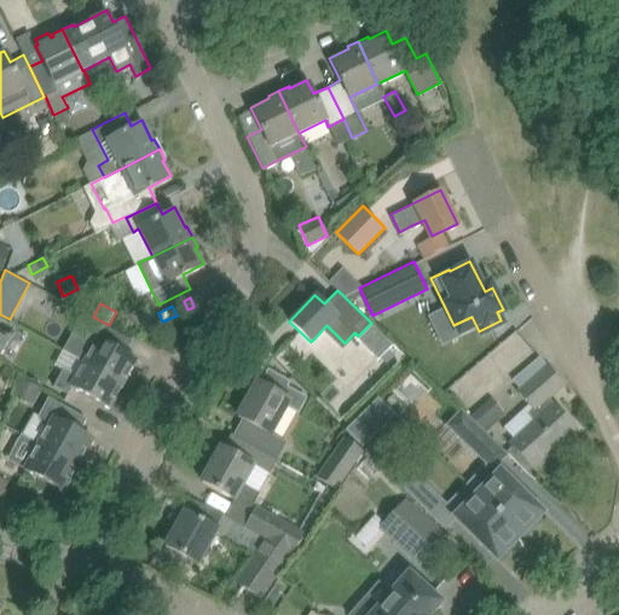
[(392,343),(372,323),(371,323),(358,336),(377,358),(392,343)]
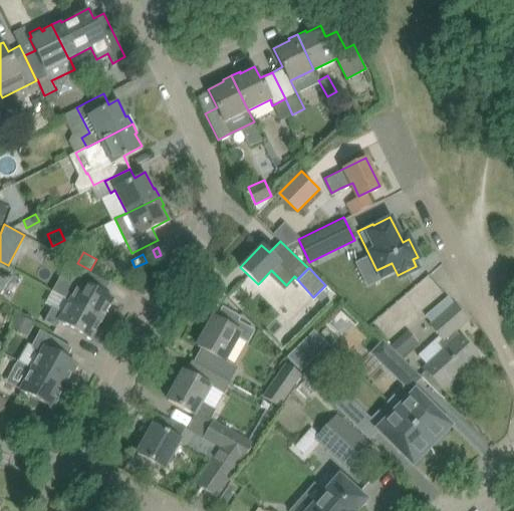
[(51,289),(68,299),(101,318),(112,297),(71,274),(68,281),(58,276),(51,289)]
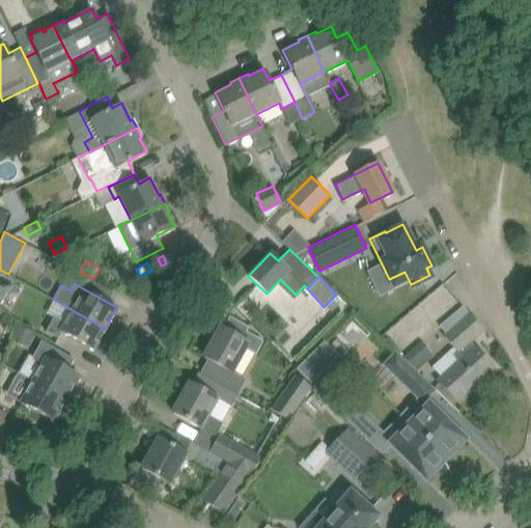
[(105,329),(71,309),(63,322),(53,315),(45,330),(57,337),(60,331),(93,350),(105,329)]
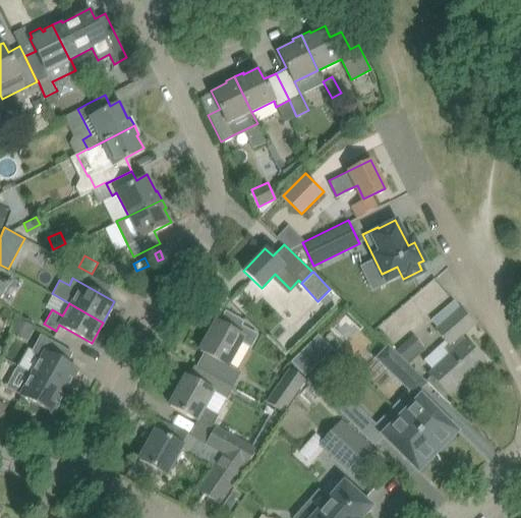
[(429,375),(431,377),(447,394),(485,359),(468,340),(463,334),(475,323),(462,308),(437,330),(449,343),(445,347),(452,354),(429,375)]
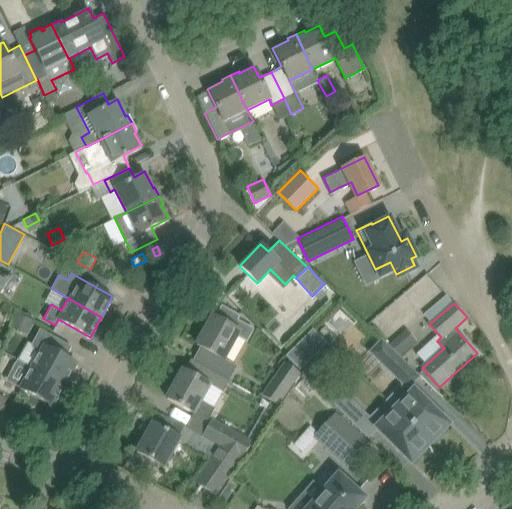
[(11,325),(27,333),(34,320),(18,312),(11,325)]
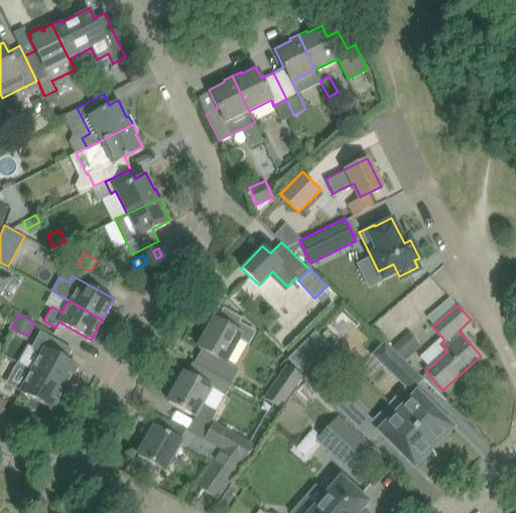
[(202,349),(194,362),(230,383),(238,369),(225,362),(239,336),(249,342),(256,330),(245,324),(240,332),(231,327),(216,318),(214,317),(198,347),(202,349)]
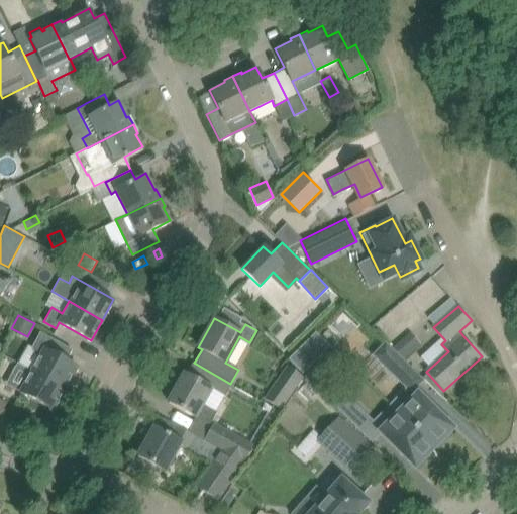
[(31,370),(64,388),(77,366),(66,360),(72,348),(39,330),(28,350),(38,355),(31,370)]
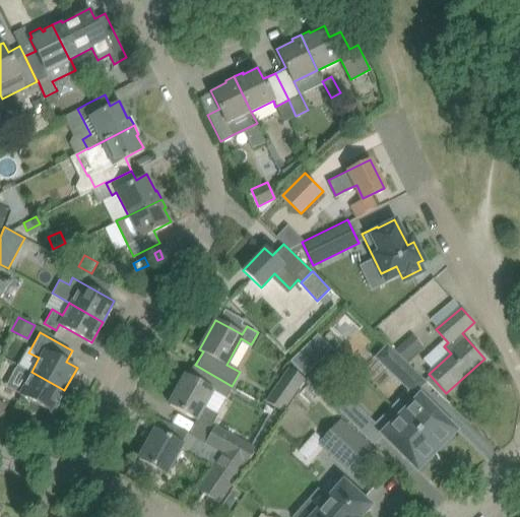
[(413,332),(394,348),(405,361),(424,344),(413,332)]
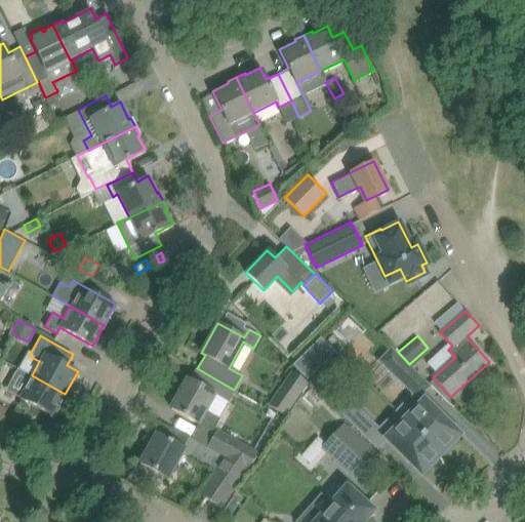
[(294,352),(287,345),(281,351),(288,359),(294,352)]
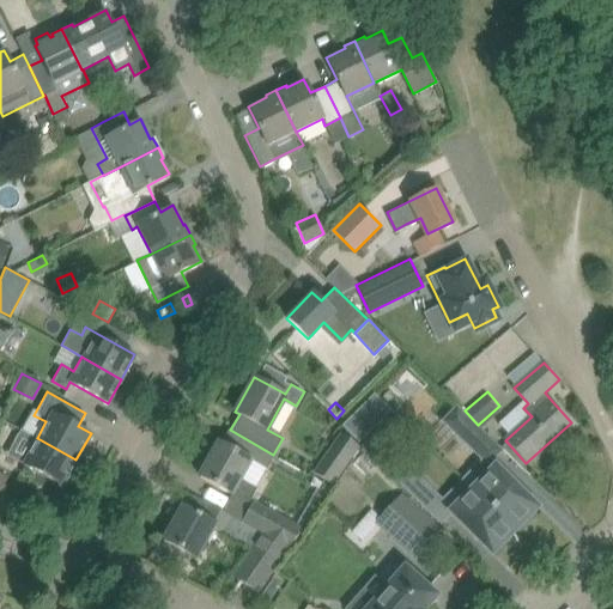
[(358,407),(341,424),(359,440),(375,425),(358,407)]
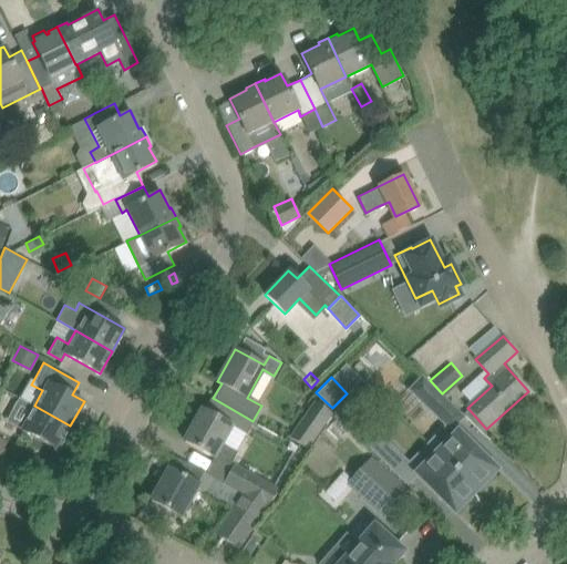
[(433,411),(446,399),(423,377),(411,389),(433,411)]
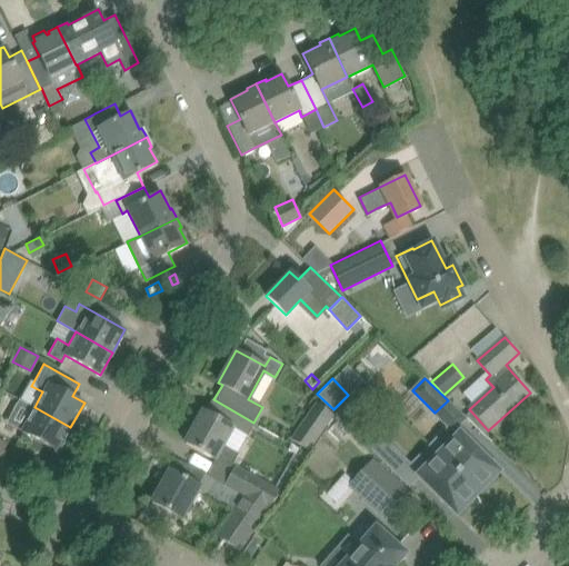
[(202,409),(185,440),(203,452),(216,458),(216,457),(231,466),(239,453),(223,444),(233,427),(247,435),(253,423),(213,399),(212,399),(206,411),(202,409)]
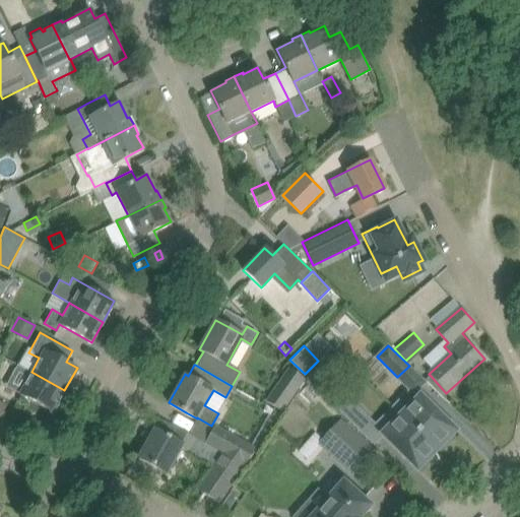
[(265,399),(282,411),(306,377),(288,366),(265,399)]
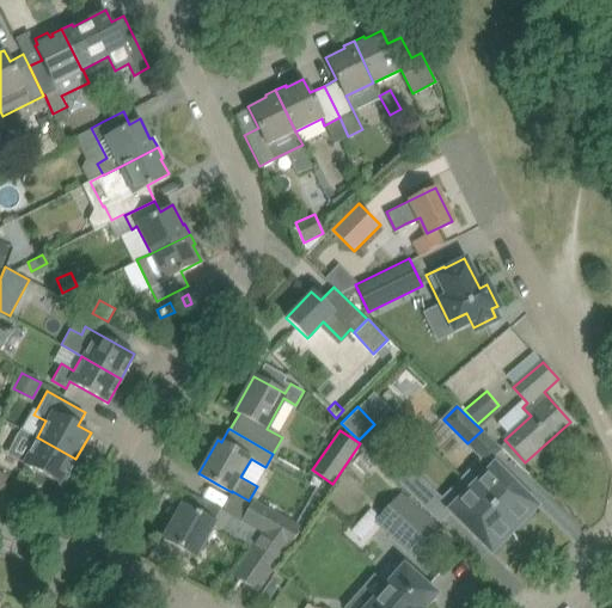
[(75,459),(37,437),(23,462),(62,484),(75,459)]
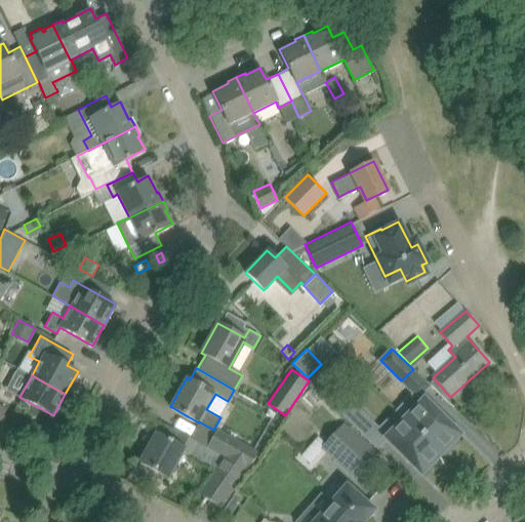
[(337,408),(358,428),(369,416),(350,397),(337,408)]
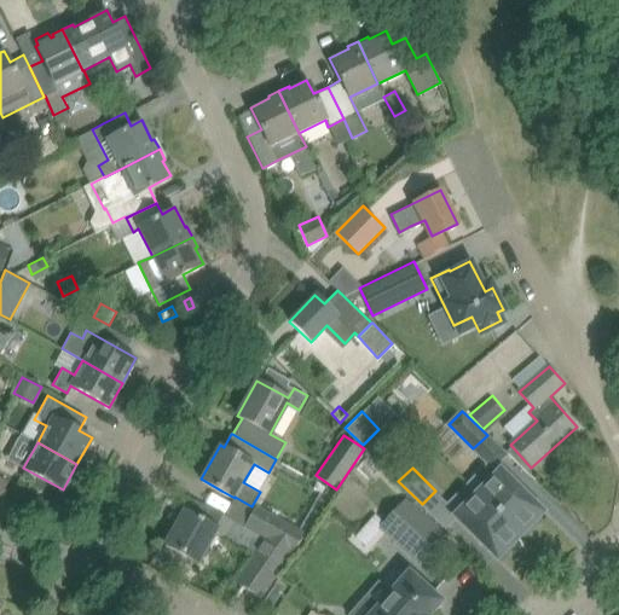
[(543,512),(501,470),(478,493),(520,535),(524,532),(525,533),(526,532),(525,531),(536,520),(537,520),(538,518),(538,517),(543,512)]
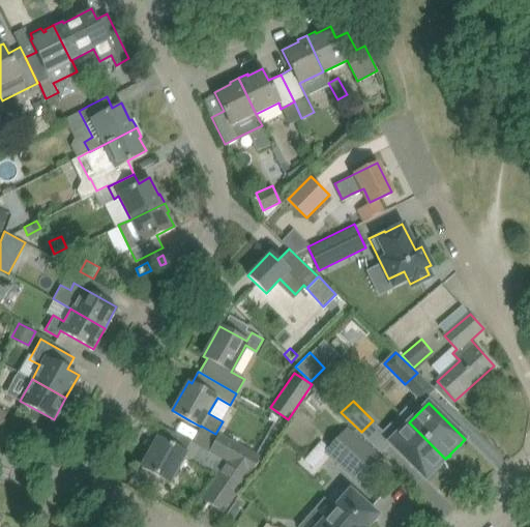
[(272,413),(269,419),(274,422),(271,428),(278,432),(287,421),(272,413)]
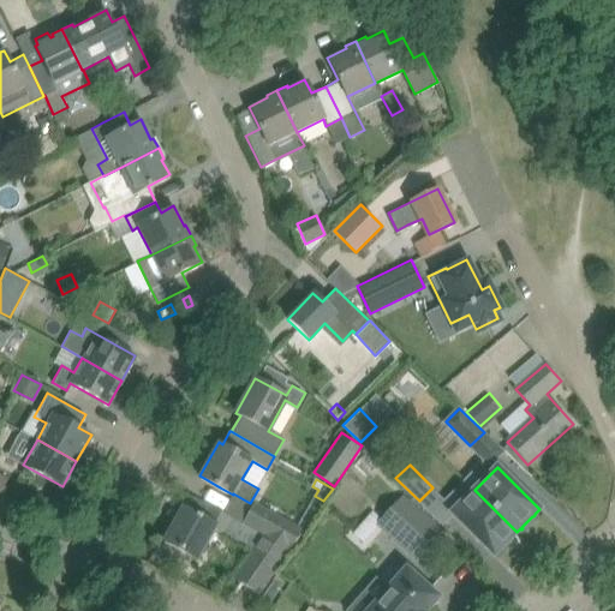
[(517,532),(475,490),(452,513),(494,555),(499,550),(500,550),(501,549),(501,547),(512,537),(513,538),(514,537),(513,535),(517,532)]
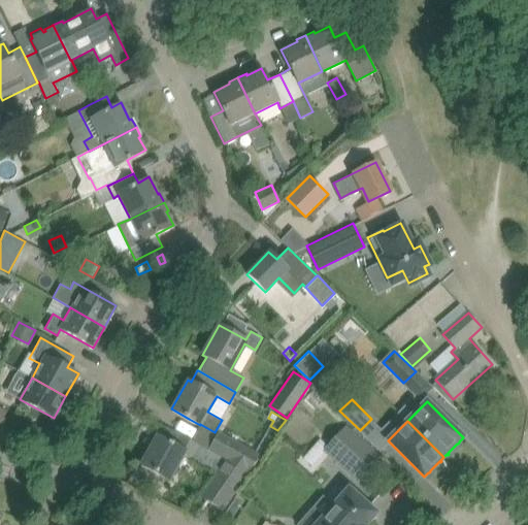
[(321,437),(317,443),(357,479),(378,455),(345,425),(328,444),(321,437)]
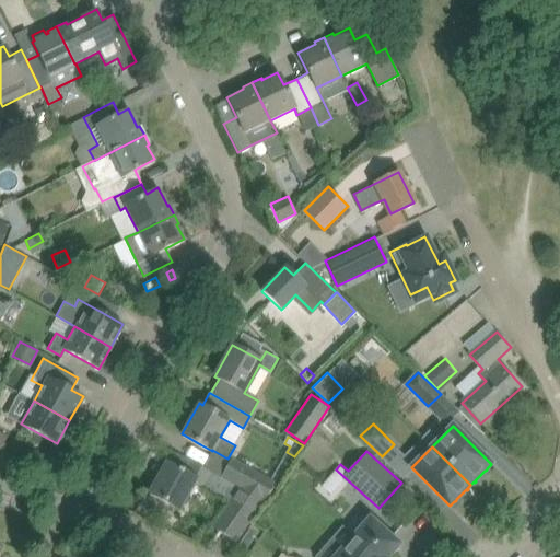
[(232,457),(222,475),(263,499),(266,500),(278,483),(232,457)]
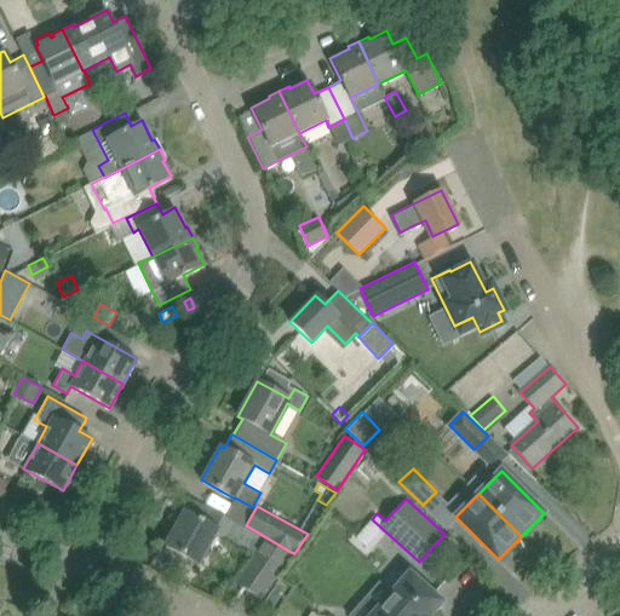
[(291,552),(246,525),(212,508),(206,522),(184,511),(176,527),(171,524),(162,539),(167,542),(165,546),(199,564),(214,534),(223,539),(225,533),(258,551),(256,554),(260,558),(241,585),(259,597),(291,552)]
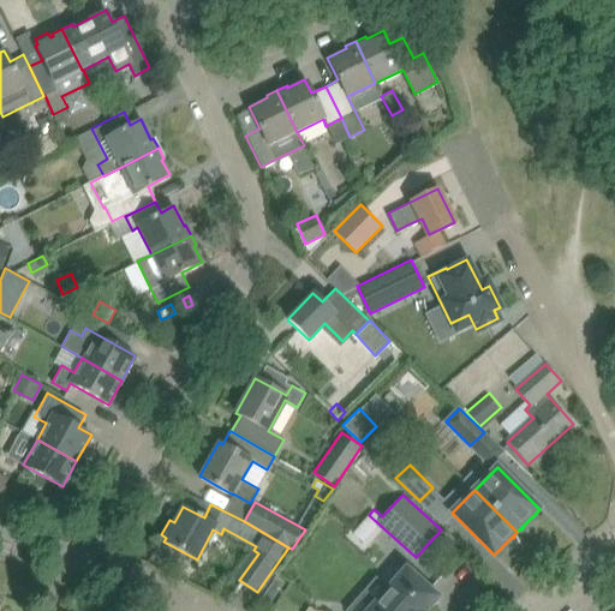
[(150,557),(171,568),(180,551),(160,540),(150,557)]
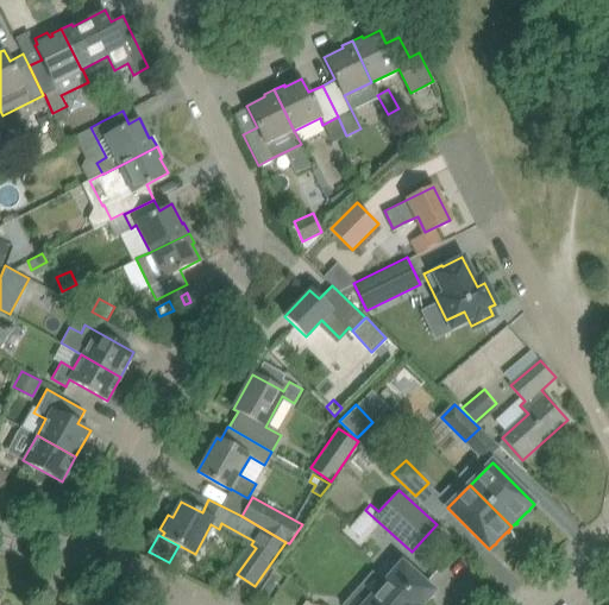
[(364,604),(420,604),(433,591),(402,563),(385,581),(364,604)]
